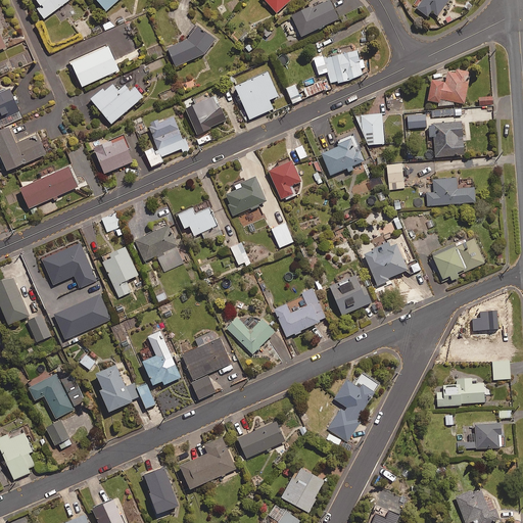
[(69,0),(38,0),(42,5),(38,8),(45,18),(69,0)]
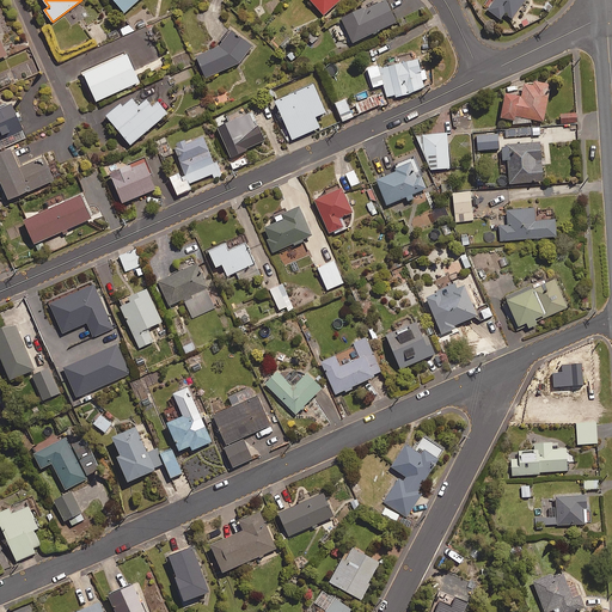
[(139,0),(115,0),(126,12),(139,0)]
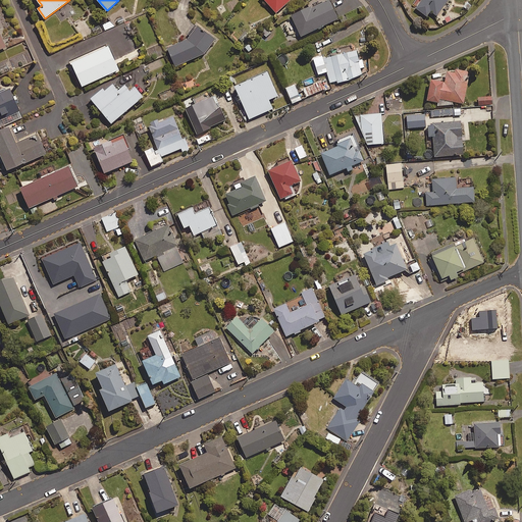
[(290,0),(263,0),(275,13),(290,0)]
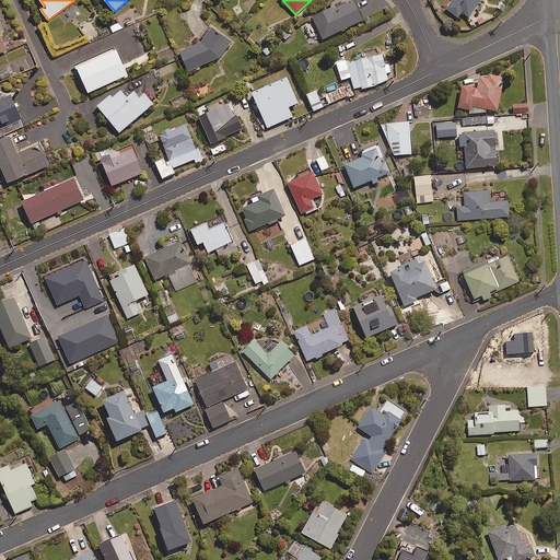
[(356,7),(351,0),(345,0),(312,16),(323,39),(363,20),(358,7),(356,7)]
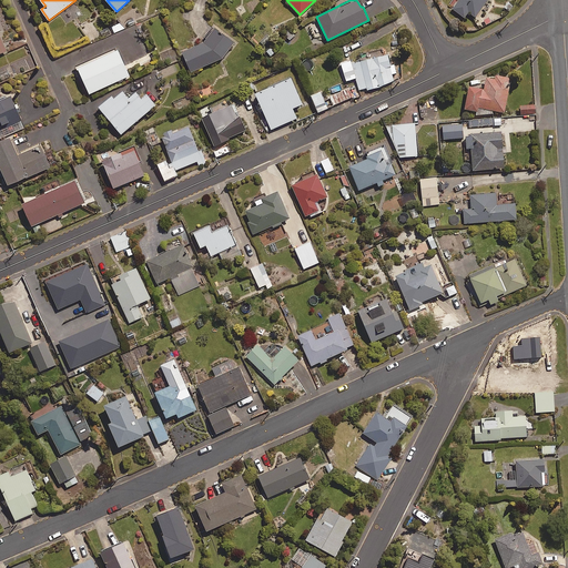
[(458,0),(452,9),(464,18),(468,12),(475,18),(486,0),(458,0)]
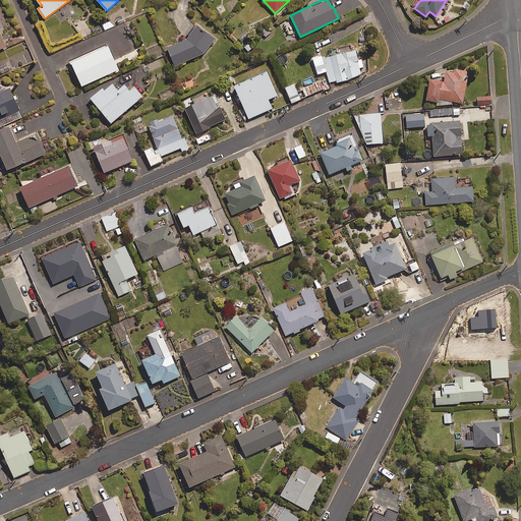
[(216,40),(197,24),(187,39),(168,48),(176,66),(205,53),(216,40)]
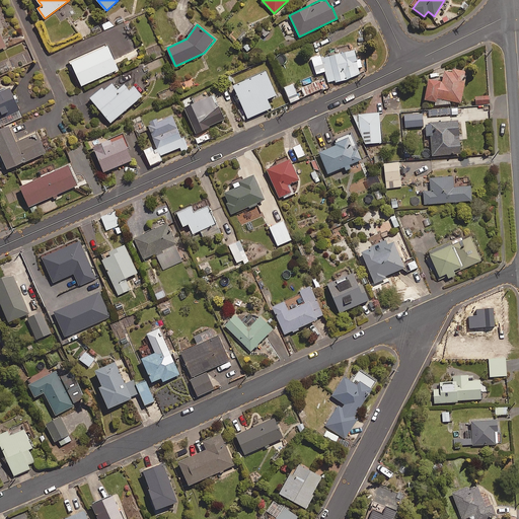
[(163,55),(158,44),(147,49),(151,60),(163,55)]
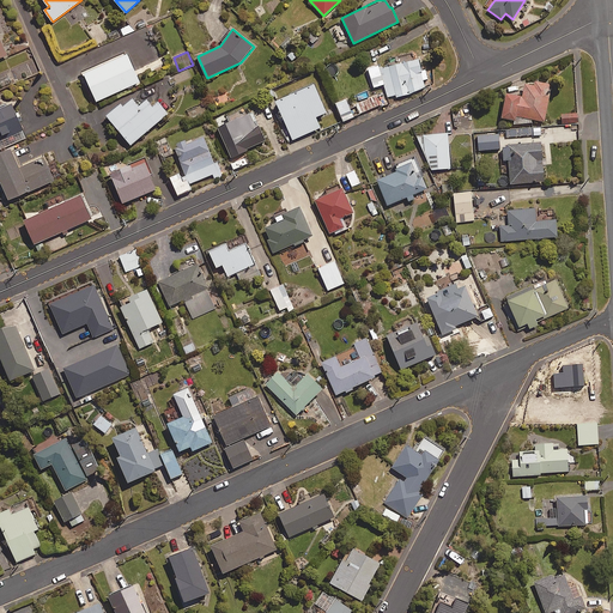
[(141,82),(128,53),(85,72),(98,101),(141,82)]
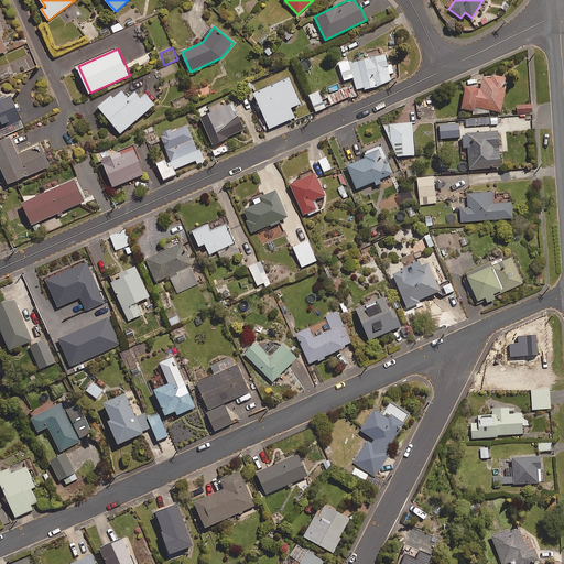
[(391,82),(383,54),(349,63),(356,90),(391,82)]
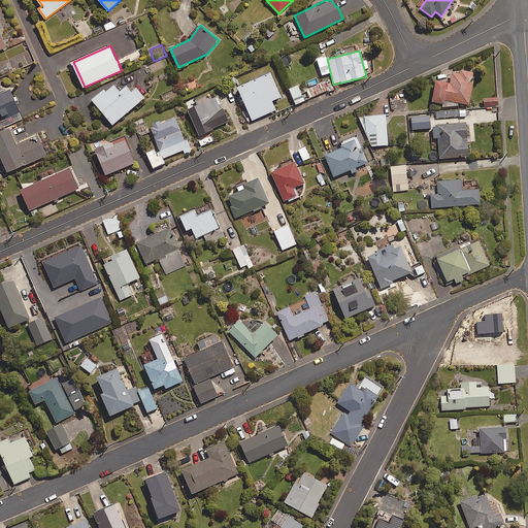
[(5,60),(0,61),(0,75),(10,71),(5,60)]
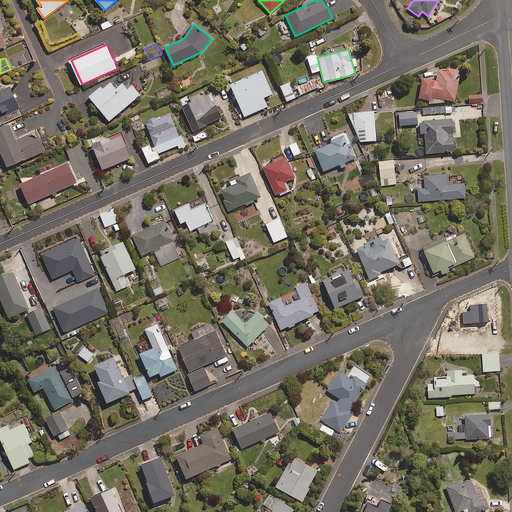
[(460,71),(437,66),(435,81),(421,78),(418,99),(443,103),(444,100),(454,102),(460,71)]
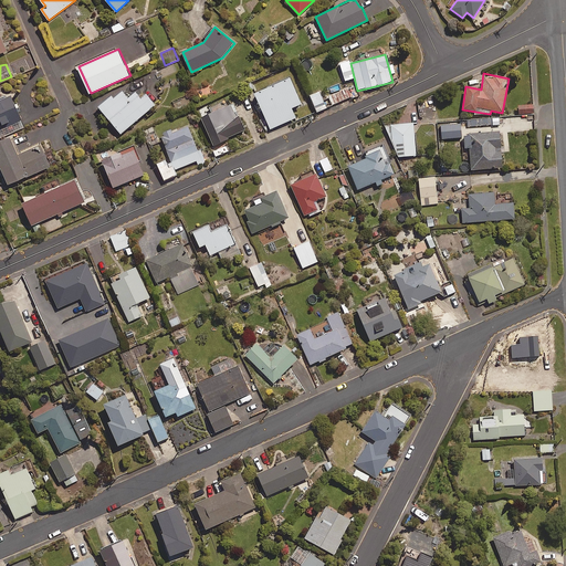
[(300,104),(287,79),(253,94),(269,129),(295,118),(291,108),(300,104)]
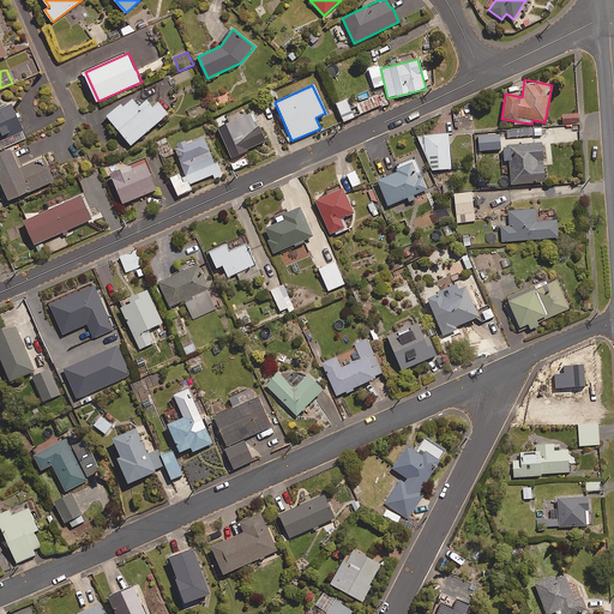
[(380,106),(375,95),(356,103),(360,114),(380,106)]
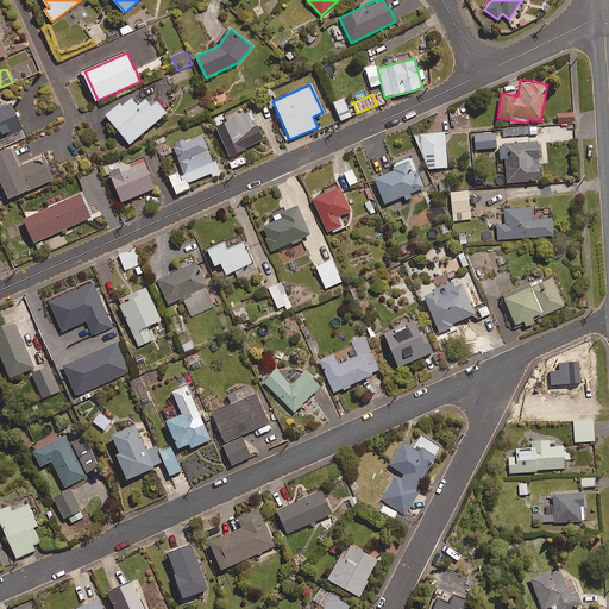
[(139,105),(133,96),(124,105),(121,102),(107,114),(130,143),(169,112),(159,100),(154,105),(148,98),(139,105)]
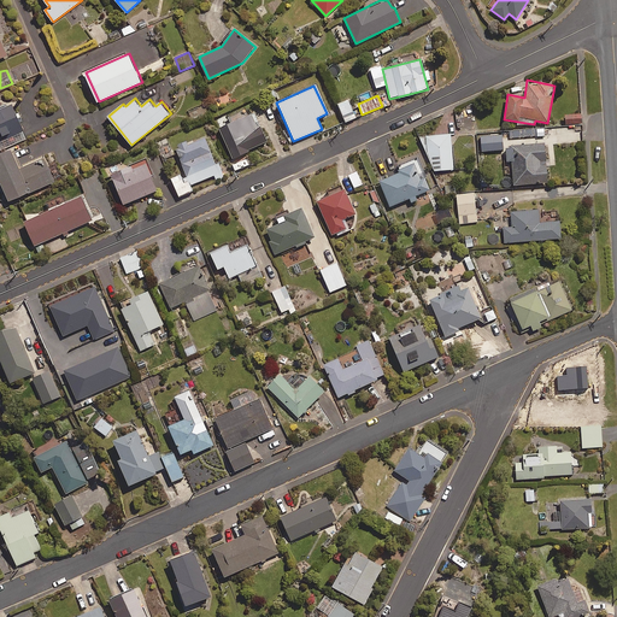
[(356,118),(347,100),(338,105),(345,123),(356,118)]
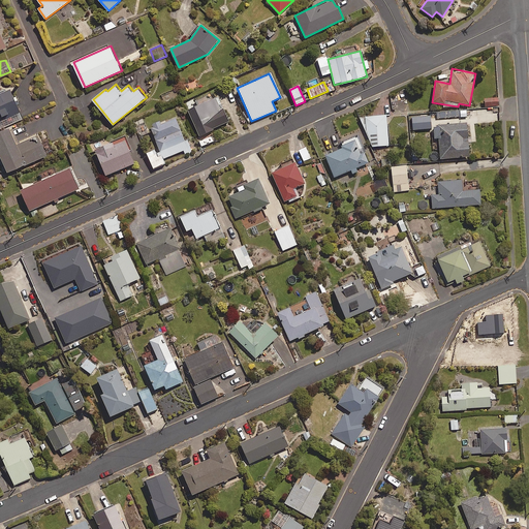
[(0,128),(24,119),(11,89),(0,93),(0,128)]
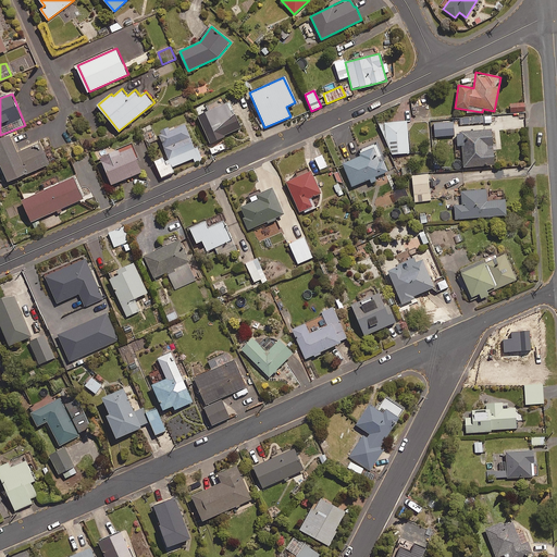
[(234,114),(229,102),(199,114),(211,143),(225,137),(224,135),(243,127),(237,113),(234,114)]
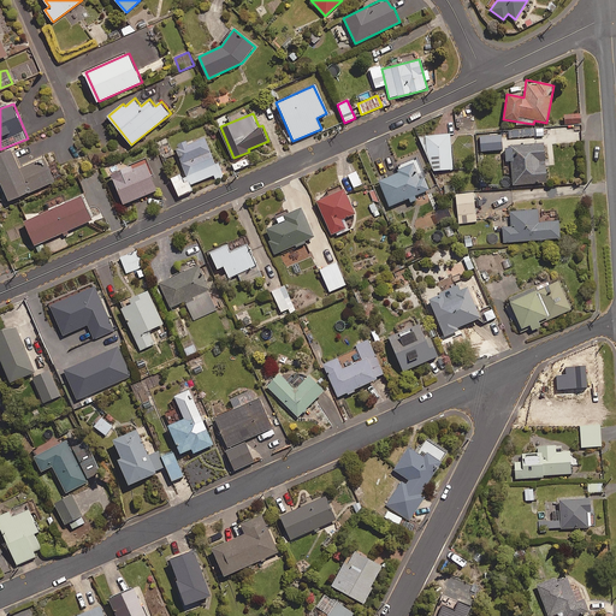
[(580,114),(562,116),(563,125),(580,124),(580,114)]
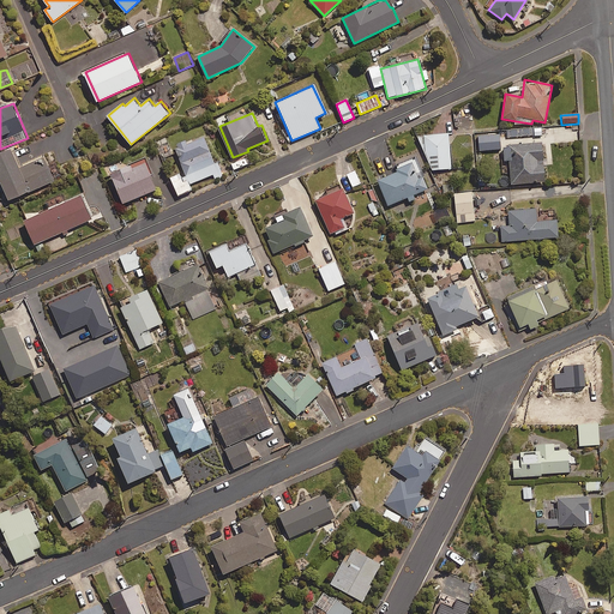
[(447,134),(417,137),(432,170),(451,169),(447,134)]
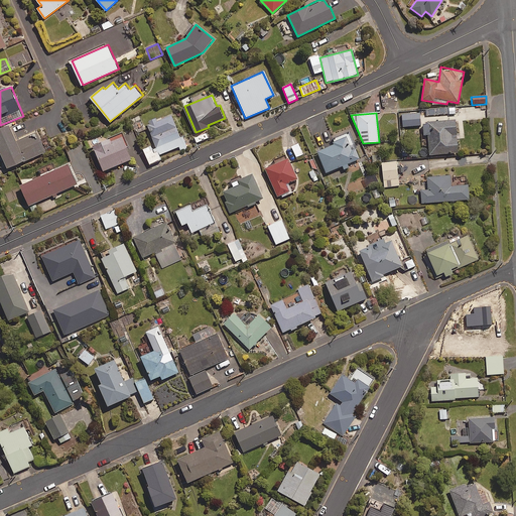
[(420,125),(419,113),(400,114),(401,127),(420,125)]
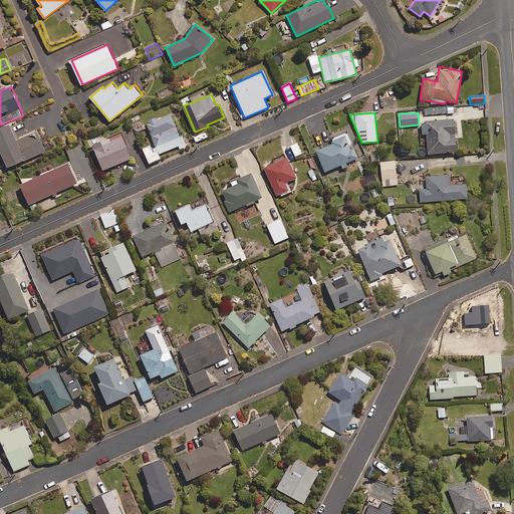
[(180,137),(172,114),(147,124),(155,144),(144,148),(150,164),(162,159),(160,154),(179,146),(180,149),(186,147),(182,136),(180,137)]
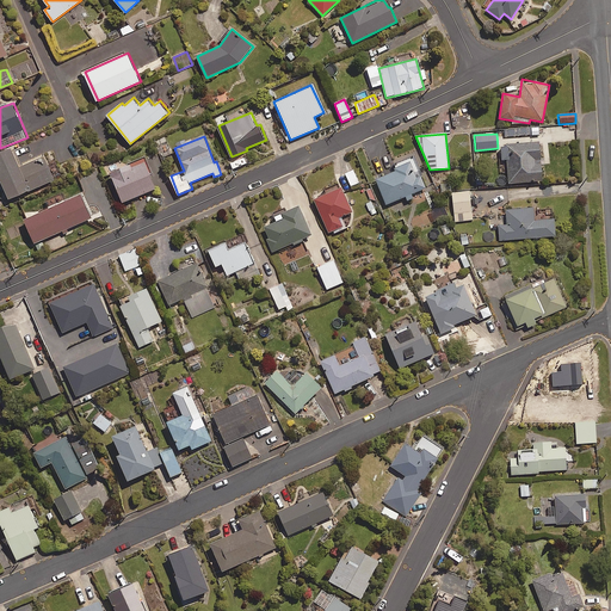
[(541,181),(538,142),(500,146),(501,171),(507,171),(508,184),(541,181)]
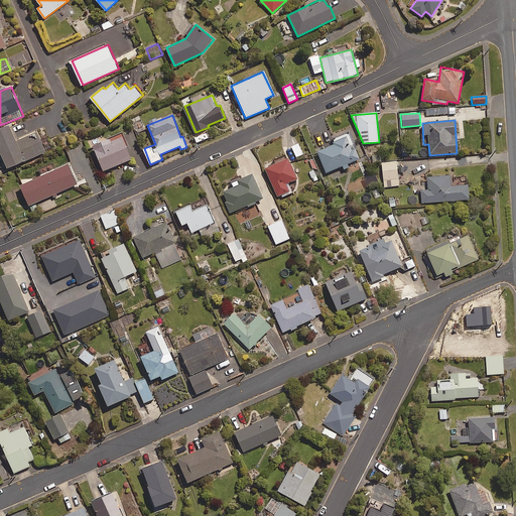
[(17,141),(10,125),(0,129),(0,147),(8,167),(46,151),(38,132),(17,141)]
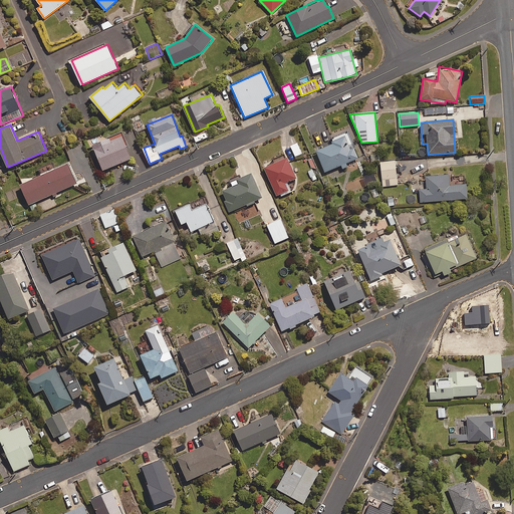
[(133,159),(122,134),(94,145),(103,170),(133,159)]
